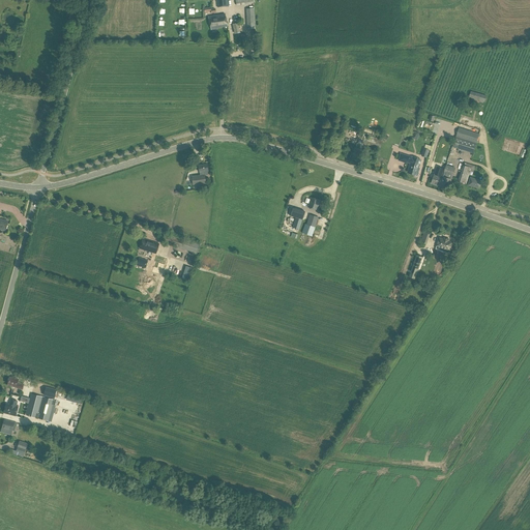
[(254,9),(246,9),(247,29),(255,28),(254,9)]
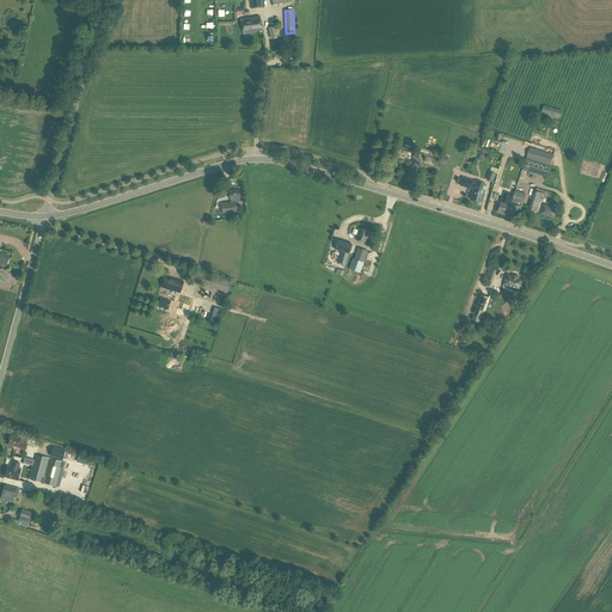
[(259,16),(240,19),(243,34),(250,32),(262,30),(259,16)]
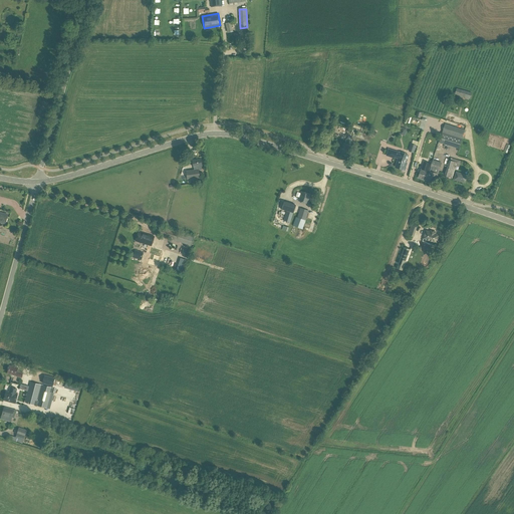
[(457,88),(456,94),(470,98),(472,93),(457,88)]
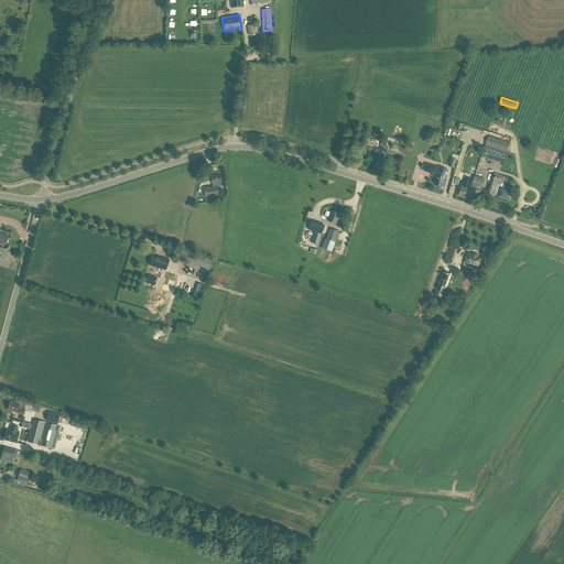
[(488,137),(483,155),(503,162),(509,142),(488,137)]
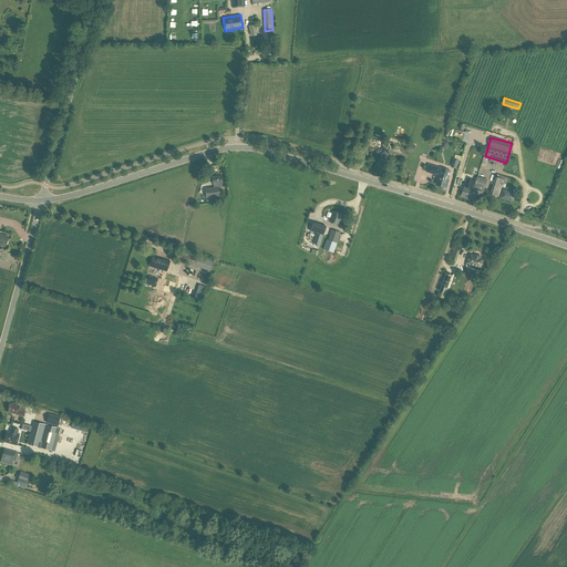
[(384,145),(383,150),(392,152),(392,154),(406,158),(409,150),(394,145),(394,147),(384,145)]
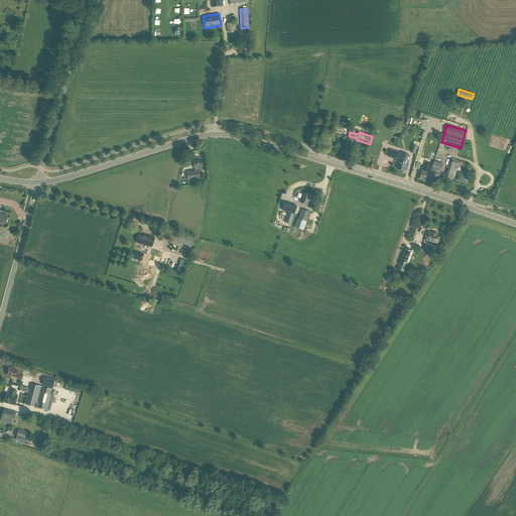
[(342,150),(341,154),(342,155),(349,157),(352,145),(353,141),(349,139),(347,144),(346,144),(345,146),(344,150),(342,150)]
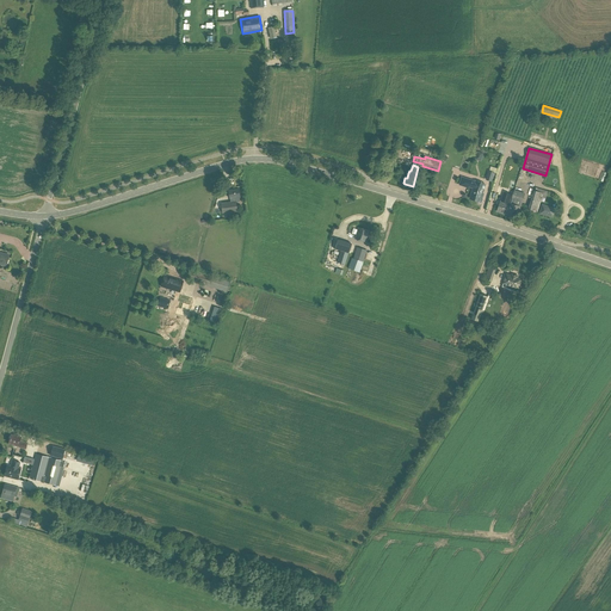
[(462,177),(460,185),(469,187),(469,185),(474,187),(470,199),(481,203),(483,195),(483,193),(486,185),(462,177)]
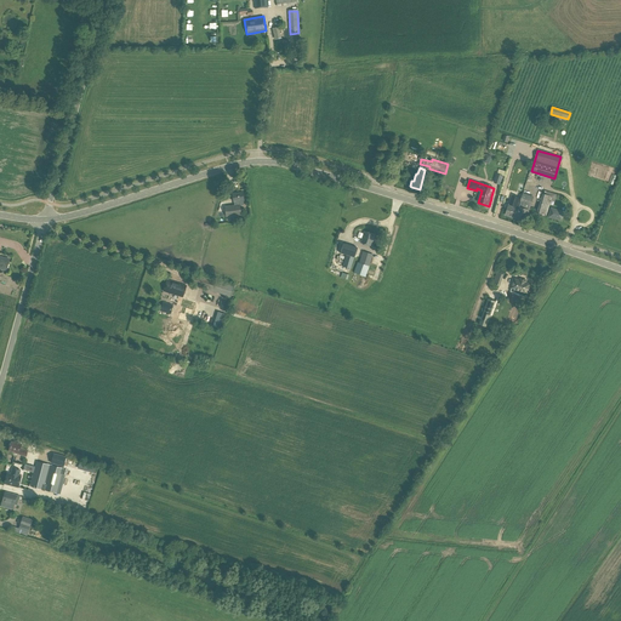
[(235,205),(226,208),(227,217),(234,216),(241,215),(239,205),(244,204),(243,200),(244,200),(243,192),(232,194),(234,201),(235,205)]
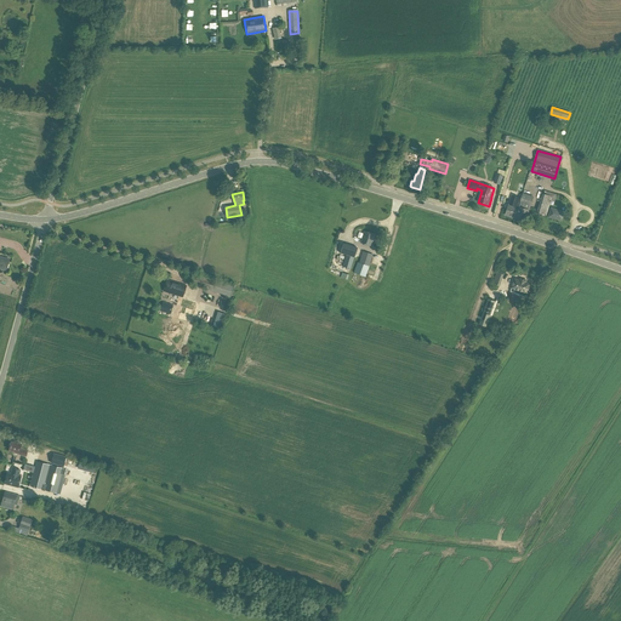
[(510,204),(506,215),(514,217),(527,221),(530,210),(529,210),(533,198),(523,194),(519,206),(518,210),(513,208),(514,206),(513,205),(514,203),(517,204),(519,198),(512,195),(511,201),(510,205),(510,204)]
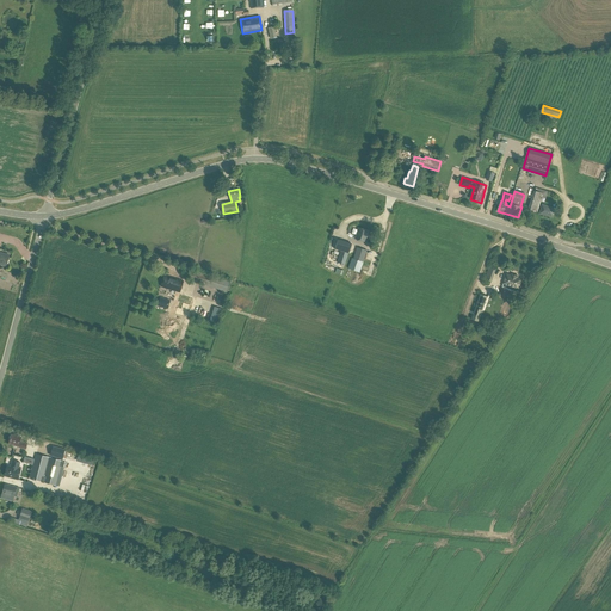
[(535,191),(529,209),(538,211),(543,193),(535,191)]
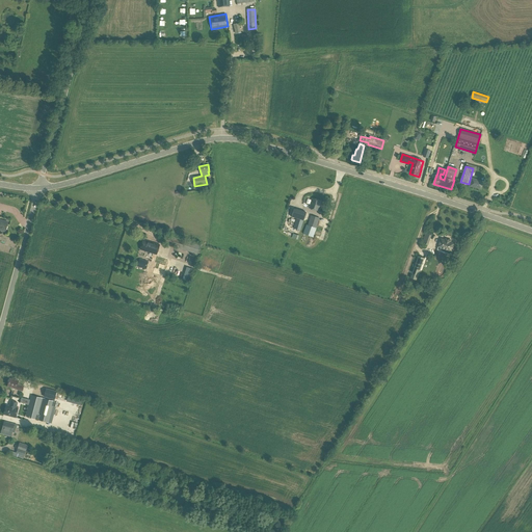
[(472,178),(470,186),(480,189),(483,181),(472,178)]
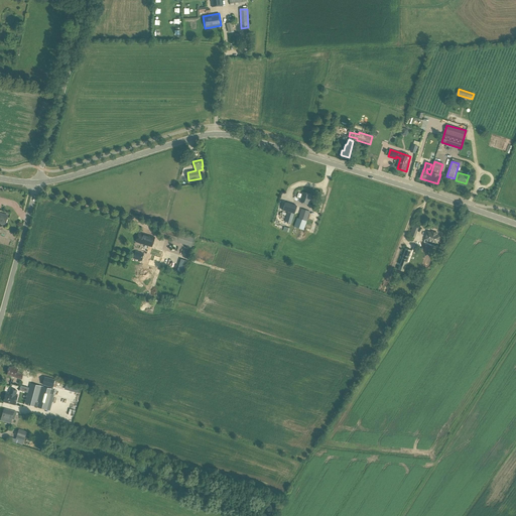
[(302,191),(299,202),(308,205),(309,199),(311,200),(312,195),(302,191)]
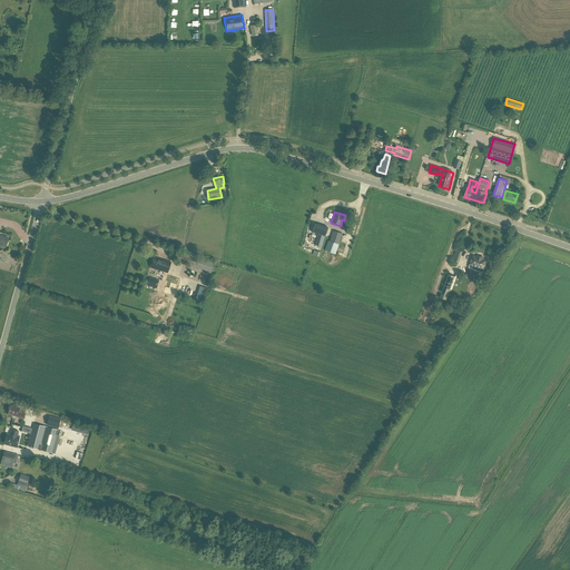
[(315,223),(312,233),(317,234),(325,236),(328,227),(315,223)]
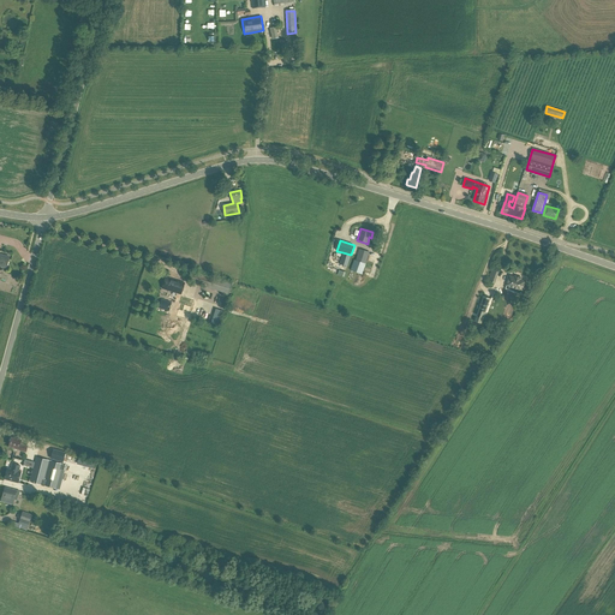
[(359,249),(356,260),(366,263),(369,252),(359,249)]
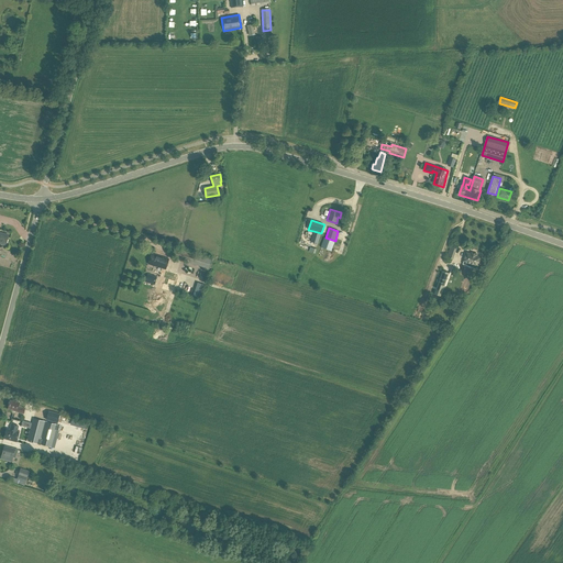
[(313,231),(310,241),(318,243),(321,233),(313,231)]
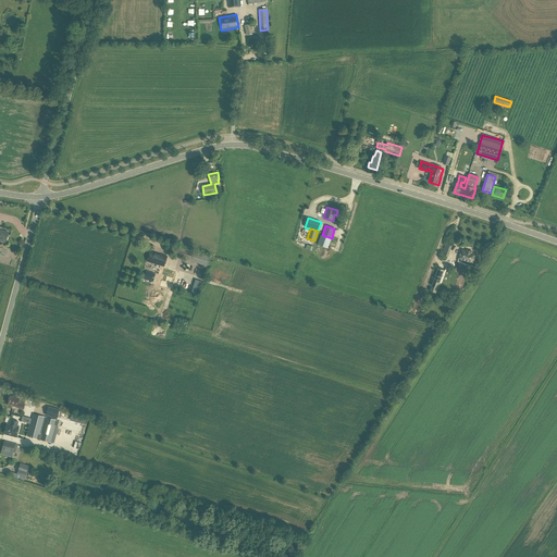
[(466,238),(481,243),(482,238),(467,234),(466,238)]
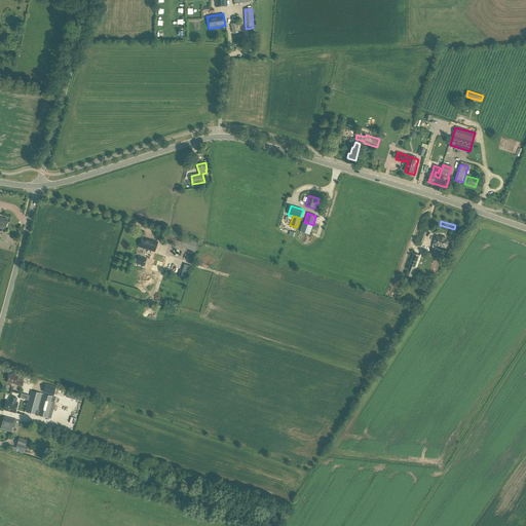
[(309,234),(312,225),(304,222),(303,222),(300,231),(309,234)]
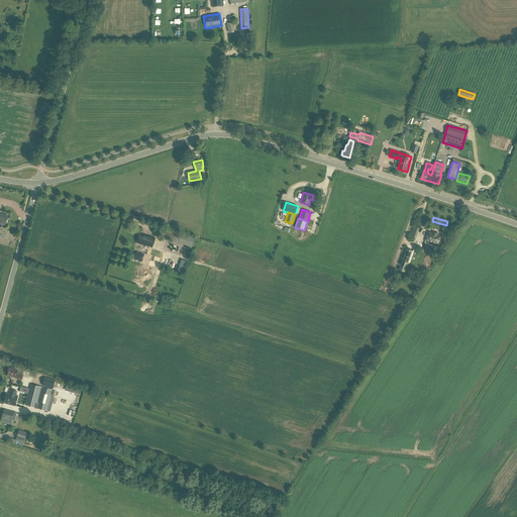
[(162,236),(162,237),(192,247),(195,238),(165,228),(162,236)]
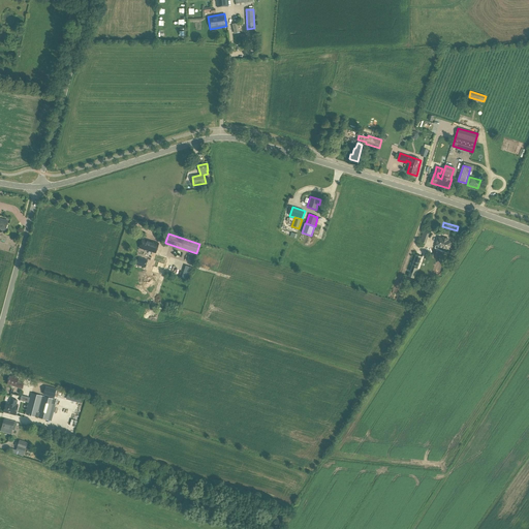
[(438,238),(436,245),(444,248),(444,249),(447,250),(448,249),(449,249),(452,242),(447,241),(447,239),(443,238),(442,239),(438,238)]
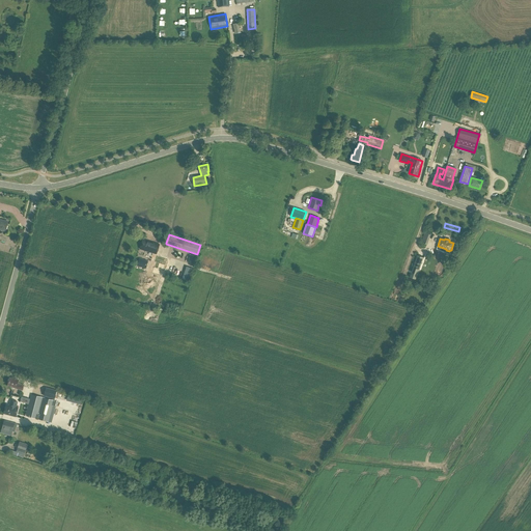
[(143,240),(140,249),(156,254),(159,245),(143,240)]
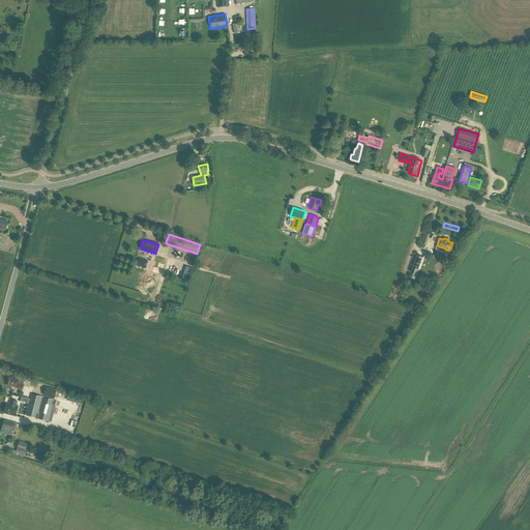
[(154,255),(150,269),(163,273),(167,259),(154,255)]
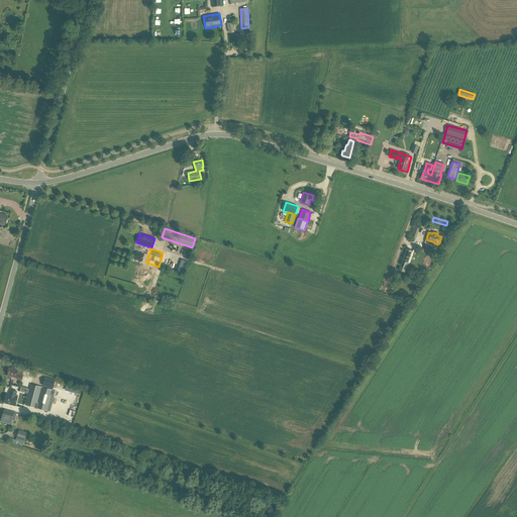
[(406,248),(399,270),(405,272),(413,250),(406,248)]
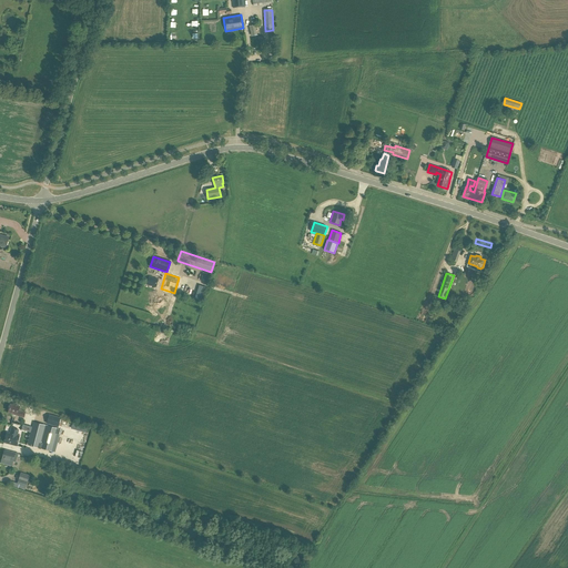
[(446,317),(447,313),(445,312),(446,310),(440,306),(437,314),(446,317)]
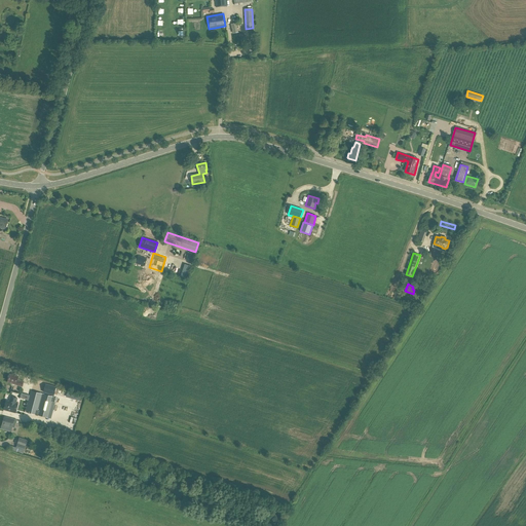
[(9,374),(7,381),(11,382),(11,383),(22,386),(24,382),(17,380),(17,377),(9,374)]
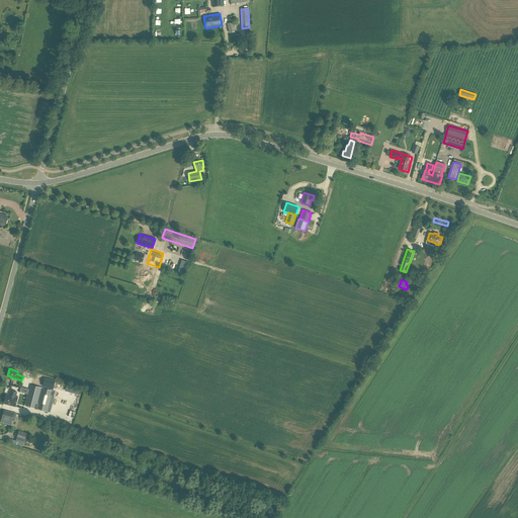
[(45,378),(42,385),(53,389),(55,380),(45,378)]
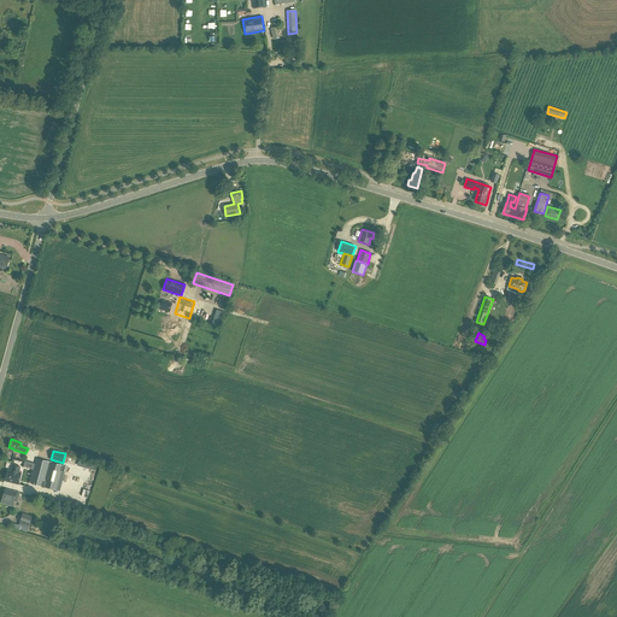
[(36,458),(30,483),(59,491),(66,466),(36,458)]
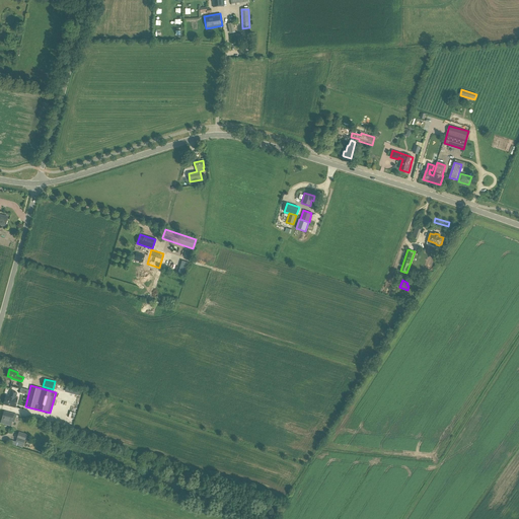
[(66,385),(64,390),(77,394),(79,388),(66,385)]
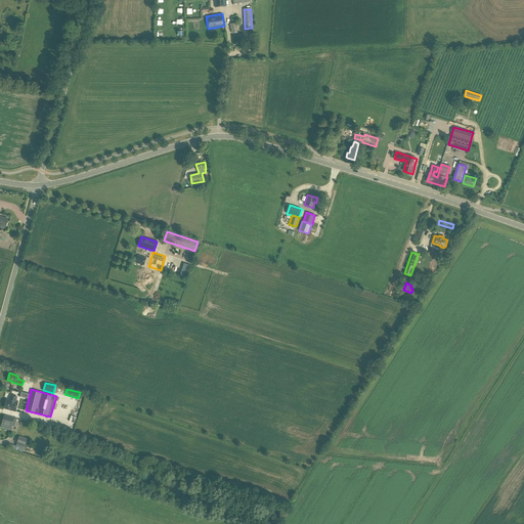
[(6,399),(4,408),(15,411),(17,402),(15,401),(17,397),(10,395),(9,400),(6,399)]
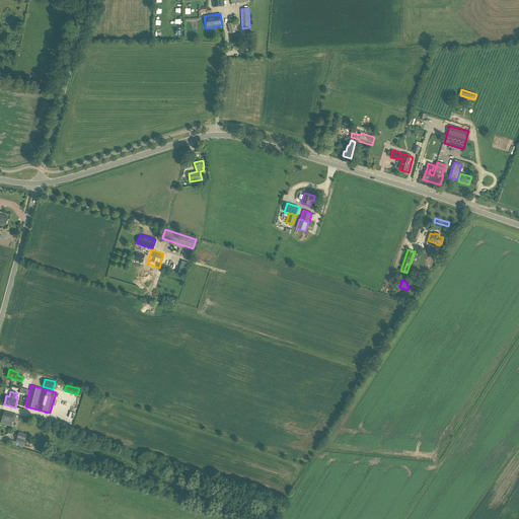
[(4,412),(1,423),(7,425),(8,421),(14,422),(16,415),(4,412)]
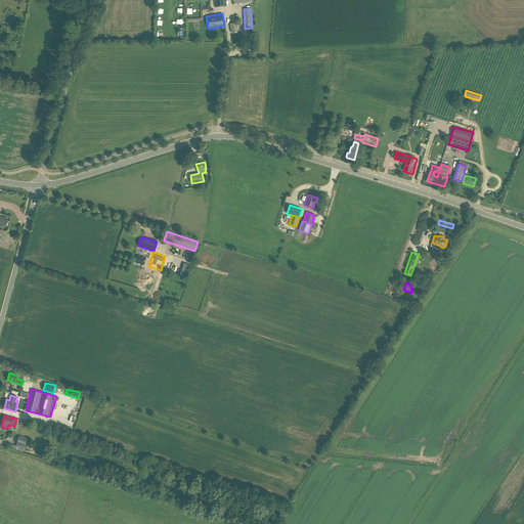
[(17,441),(15,446),(19,447),(28,450),(30,445),(31,442),(22,439),(18,438),(17,441)]
